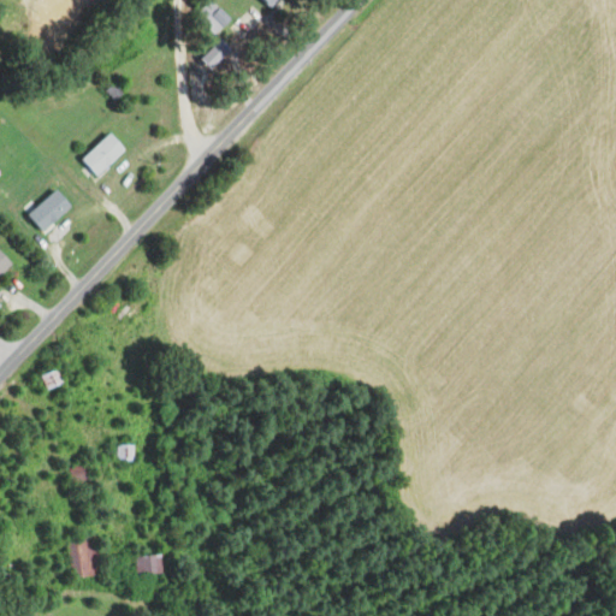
[(128,148),(111,130),(82,158),(98,176),(128,148)]
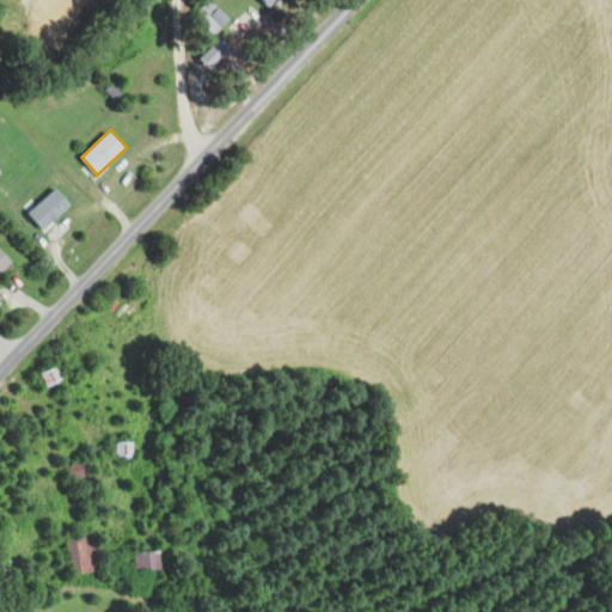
[(43,228),(73,204),(59,187),(29,210),(43,228)]
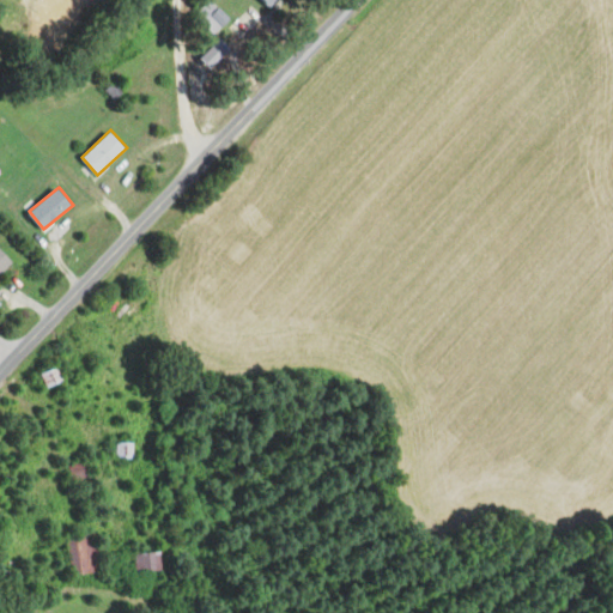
[(0,274),(14,261),(0,246),(0,274)]
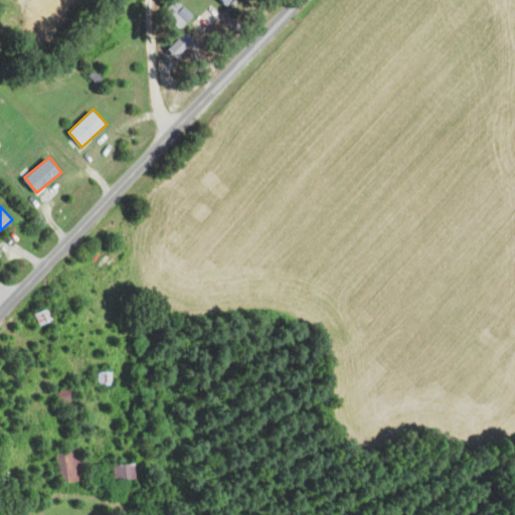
[(82,480),(81,449),(57,450),(58,481),(82,480)]
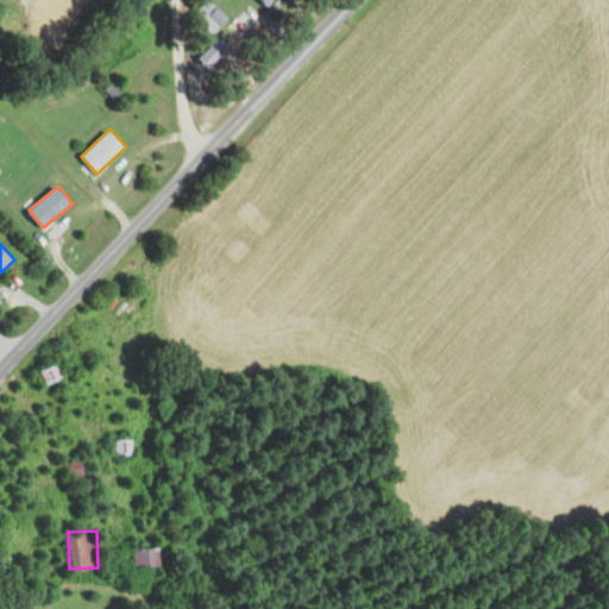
[(158,567),(158,547),(132,548),(132,567),(158,567)]
